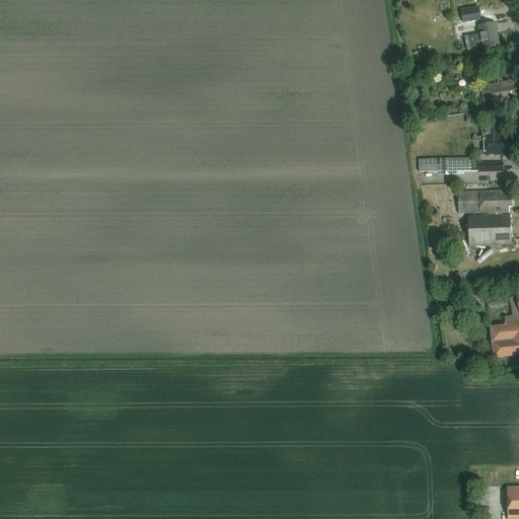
[(468,23),(480,22),(478,6),(465,8),(468,23)]
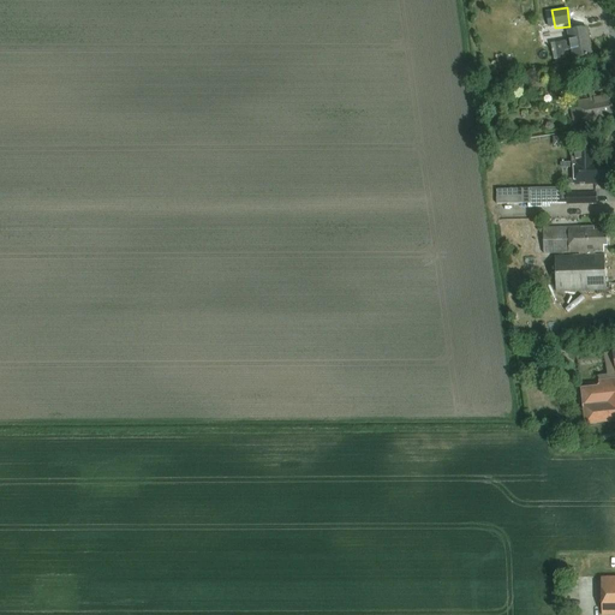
[(592,55),(587,28),(567,31),(567,33),(568,41),(551,45),(555,69),(567,66),(565,52),(571,51),(572,59),(592,55)]
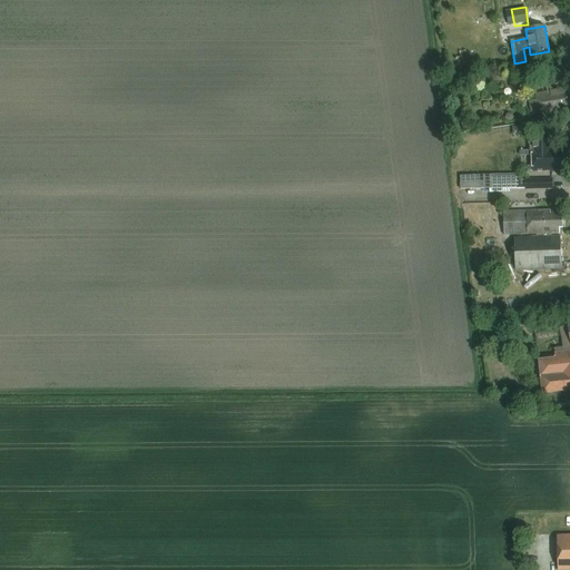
[(551,90),(551,87),(546,87),(546,91),(536,94),(537,100),(529,101),(531,114),(539,112),(540,116),(567,110),(566,106),(568,106),(564,88),(551,90)]
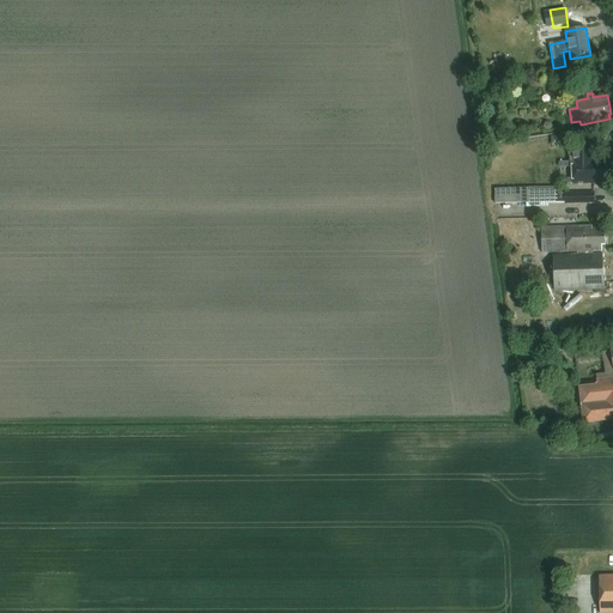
[(556,144),(564,143),(563,134),(554,135),(556,144)]
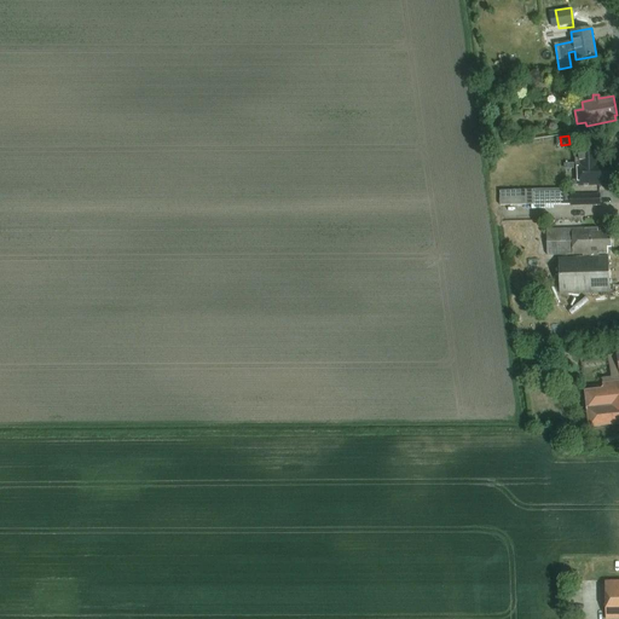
[(597,157),(597,146),(579,148),(579,163),(578,163),(578,185),(606,185),(606,181),(617,181),(617,165),(607,165),(607,157),(597,157)]
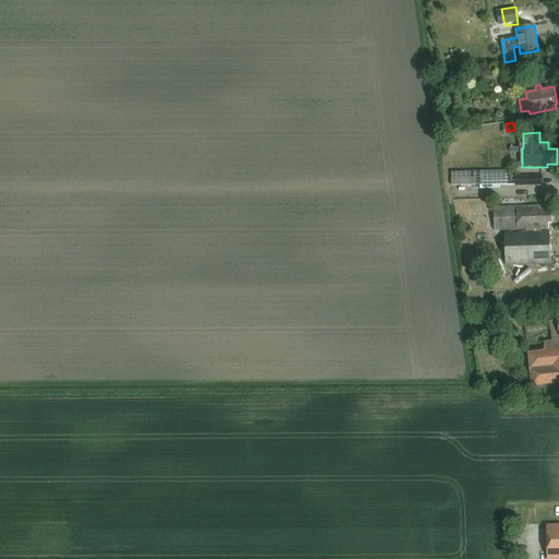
[(483,174),(482,171),(475,173),(476,186),(509,185),(509,174),(483,174)]
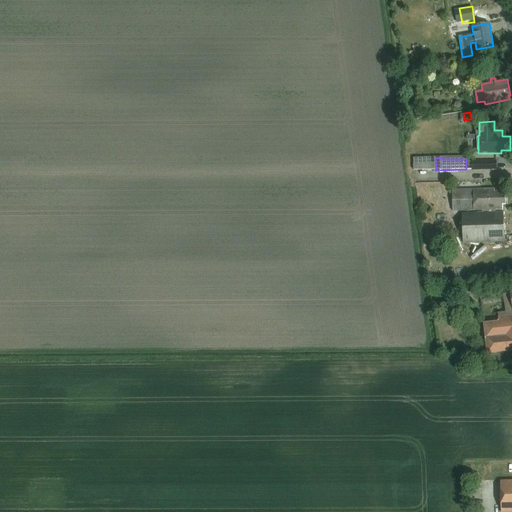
[(497,169),(497,160),(472,161),(472,170),(497,169)]
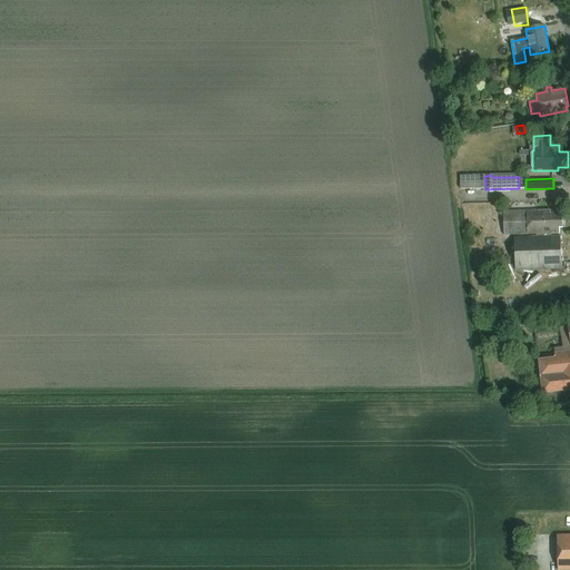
[(503,212),(503,215),(494,215),(495,235),(537,234),(537,236),(514,237),(516,271),(561,268),(560,235),(551,236),(551,234),(560,233),(559,227),(562,226),(562,216),(559,216),(559,213),(550,214),(550,209),(503,212)]
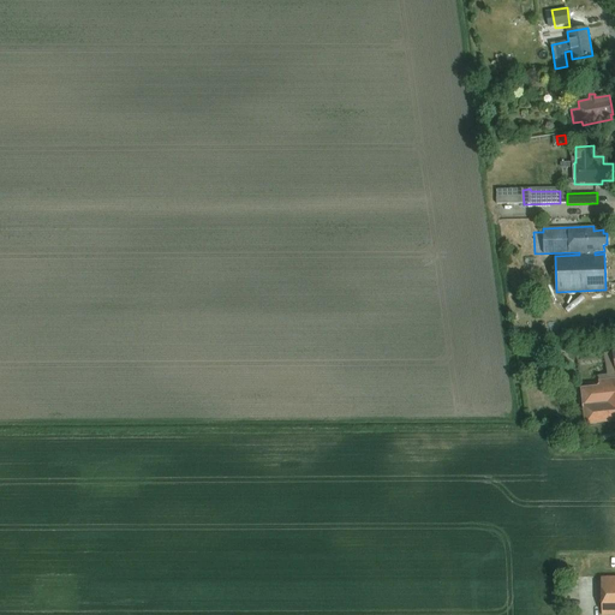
[(614,378),(598,381),(599,383),(585,386),(585,388),(580,388),(585,427),(614,422),(614,378)]
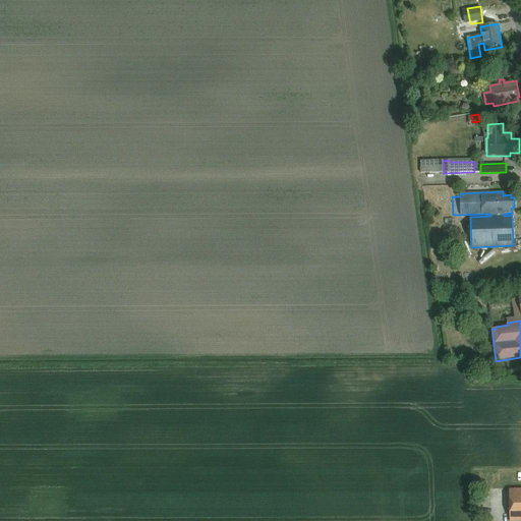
[(520,487),(509,488),(509,520),(520,520),(520,487)]
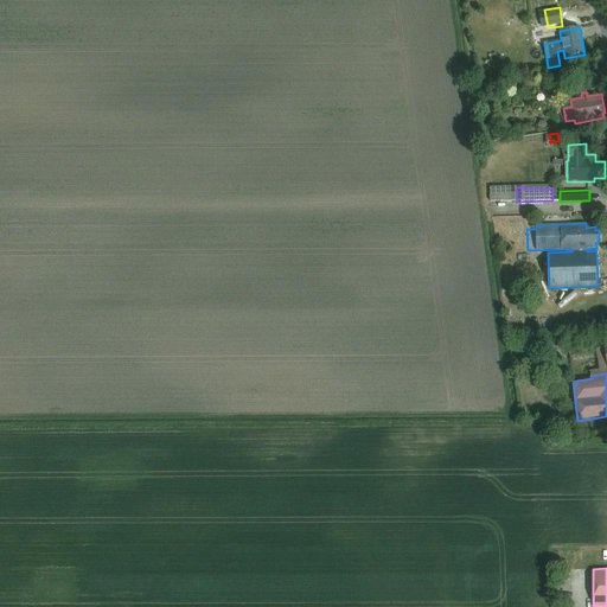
All buildings are outlined.
